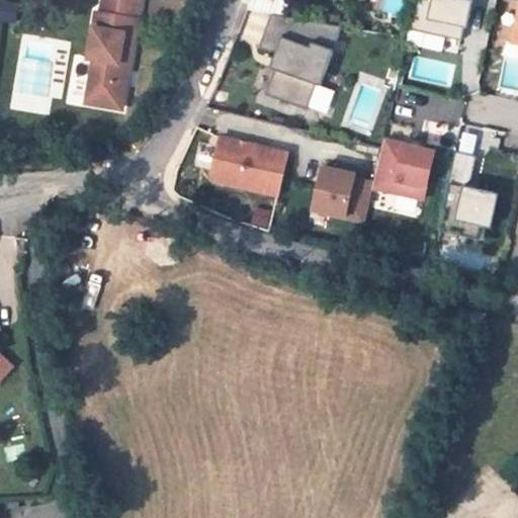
[(87,57),(79,100),(113,106),(120,67),(113,65),(114,58),(122,59),(132,0),(96,0),(94,12),(89,11),(82,56),(87,57)]
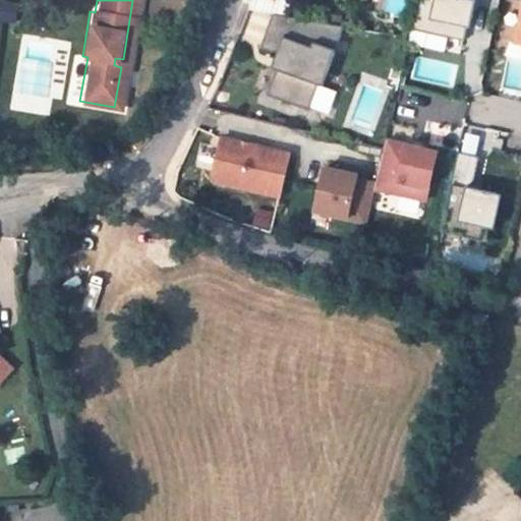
[(250,0),(247,10),(273,14),(276,0),(250,0)]
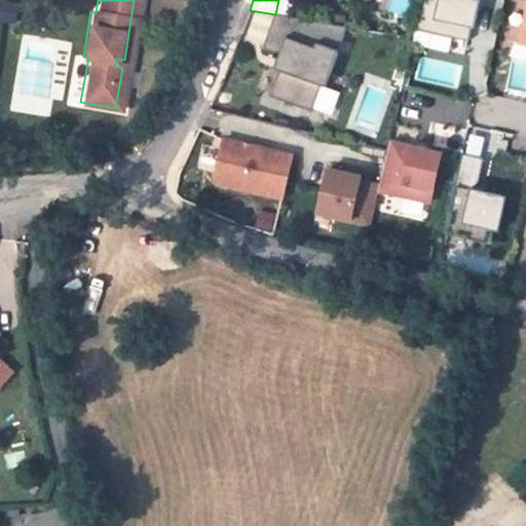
[(423,0),(417,30),(470,41),(479,0),(423,0)]
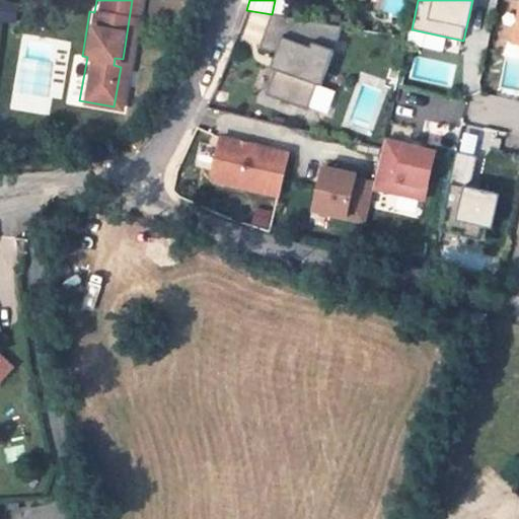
[(343,26),(272,14),(261,48),(280,55),(285,56),(280,69),(276,68),(268,92),(309,108),(322,69),(327,70),(343,26)]
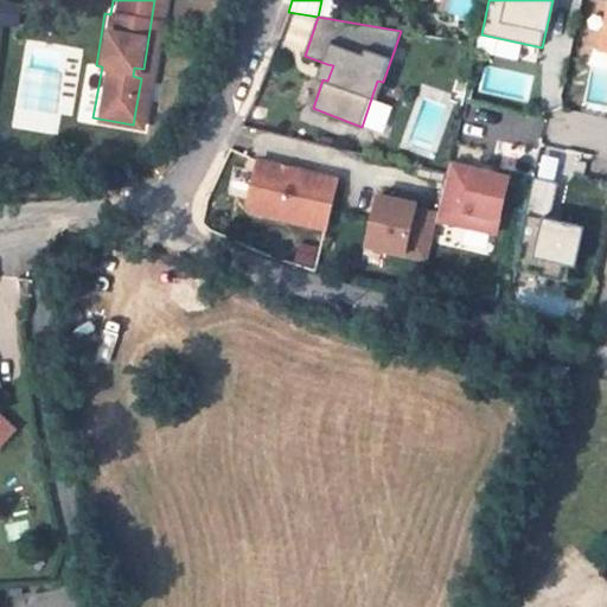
[(333,65),(327,64),(323,80),(327,81),(333,65)]
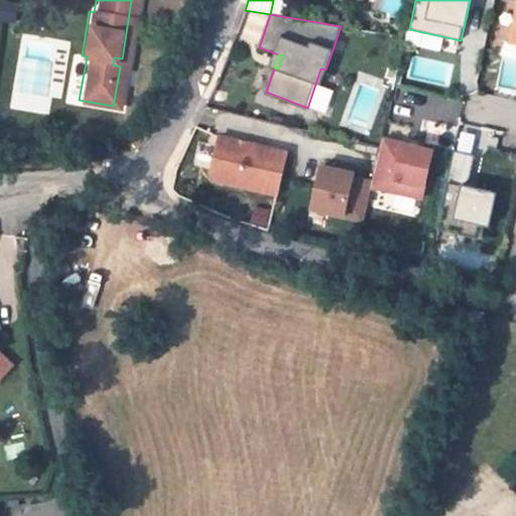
[(286,154),(219,139),(211,175),(216,182),(277,197),(286,154)]
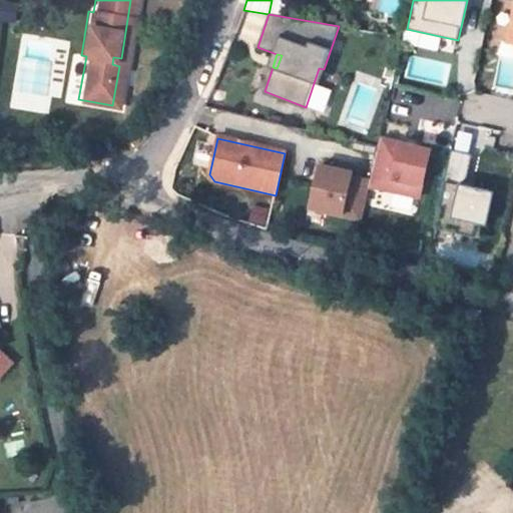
[(370,182),(370,185),(419,196),(430,150),(380,138),(376,159),(370,182)]
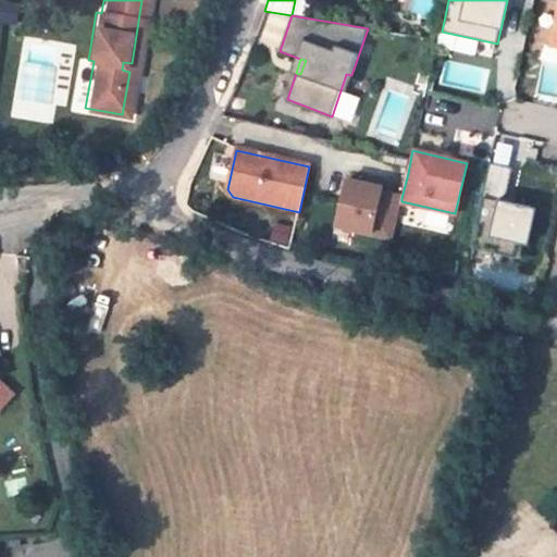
[(514,168),(491,162),(471,248),(522,259),(534,207),(506,200),(514,168)]
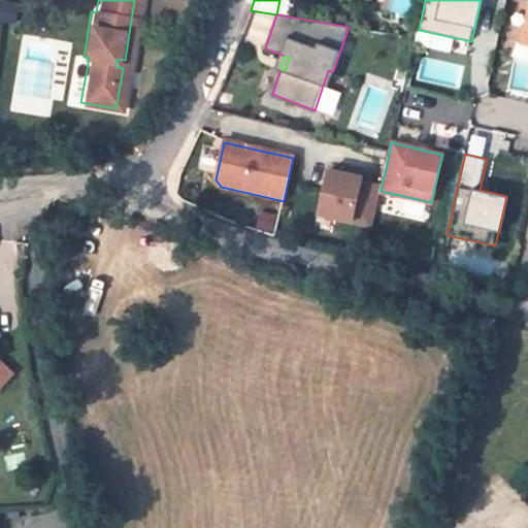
[(362,179),(329,172),(319,217),(372,229),(381,191),(381,188),(361,184),(362,179)]
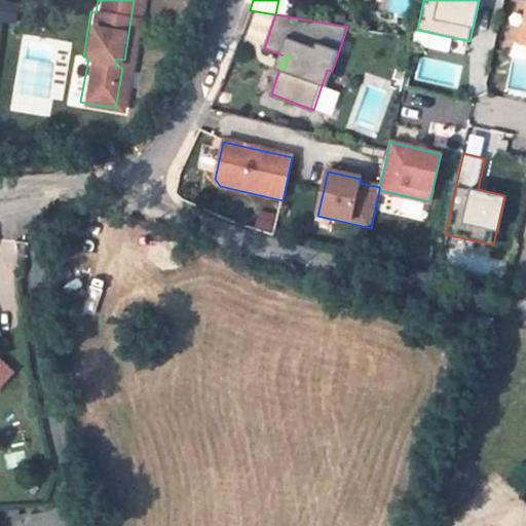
[(493,245),(445,234),(444,238),(492,250),(493,245)]
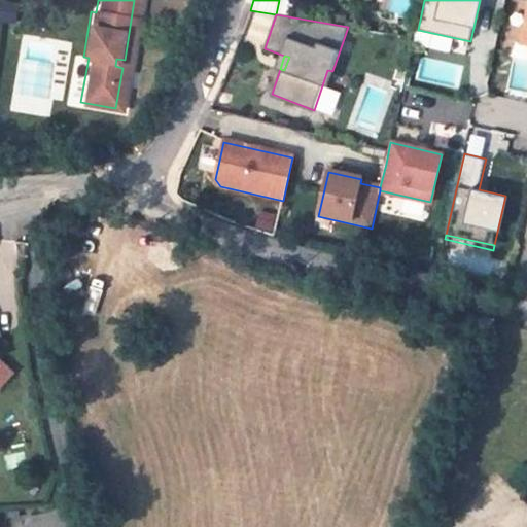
[(0,388),(12,376),(0,363),(0,388)]
